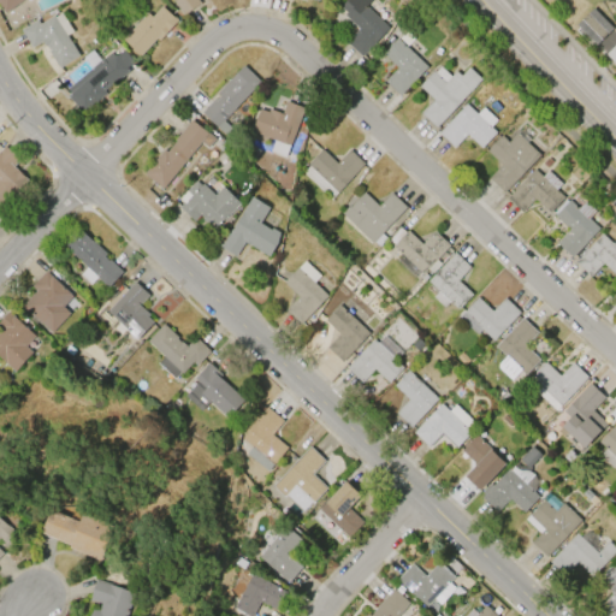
[(0,7),(0,0),(29,0),(28,1),(27,0),(22,0),(4,13),(0,7)]
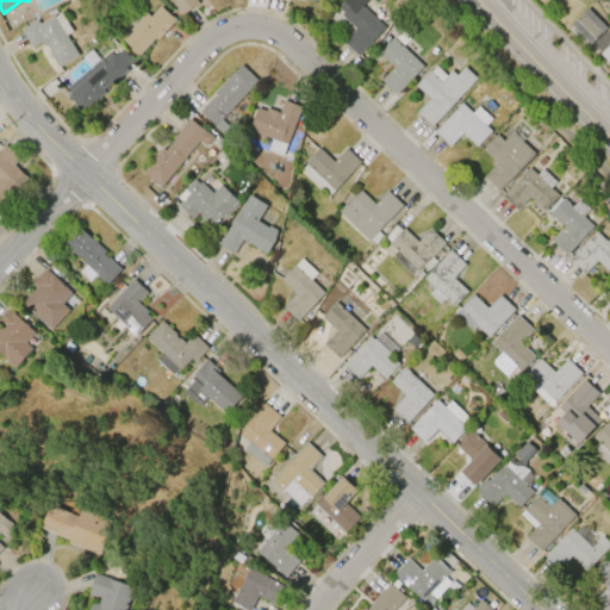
[(194,0),(197,4),(181,14),(172,1),(173,0),(194,0)]
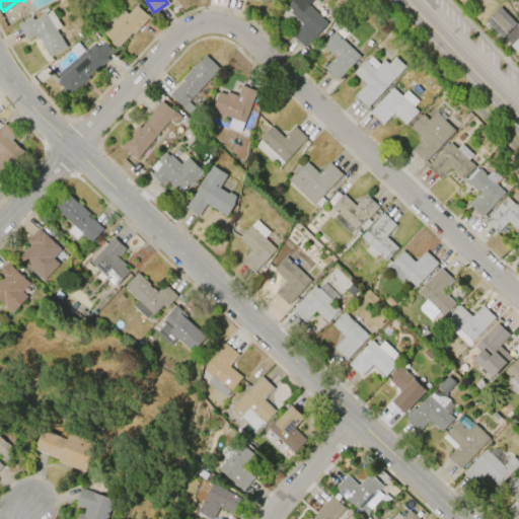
[(327,23),(304,48),(291,35),(301,24),(289,12),(291,11),(286,6),(291,0),(312,0),(308,5),(327,23)]
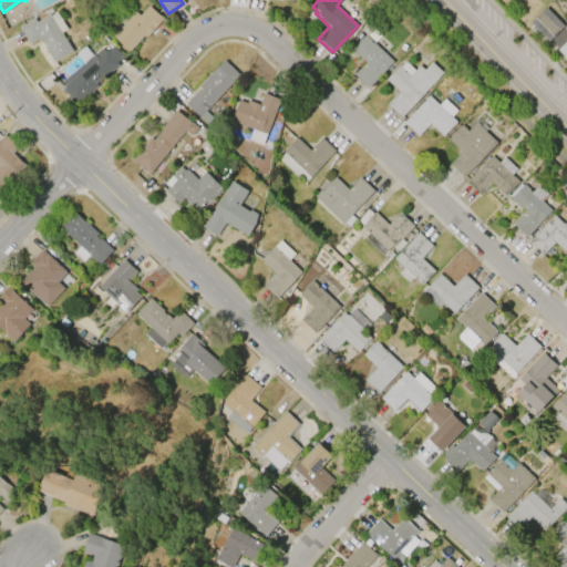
[(545,4),(529,20),(547,39),(563,23),(545,4)]
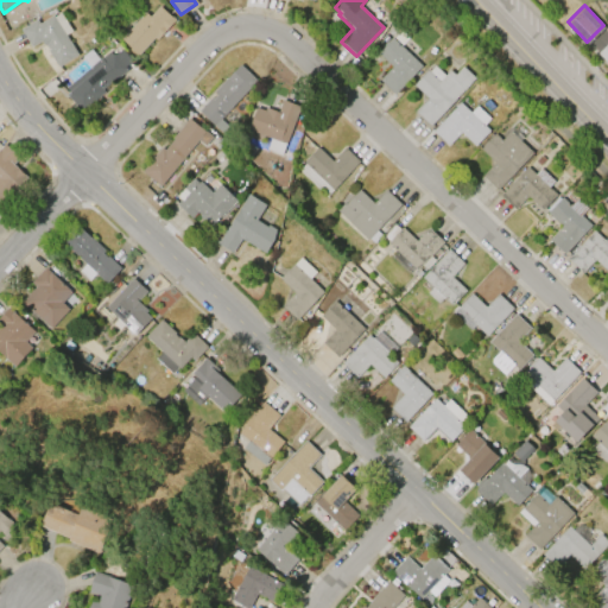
[(138,56),(120,39),(145,13),(149,17),(159,6),(175,20),(156,40),(153,38),(138,56)]
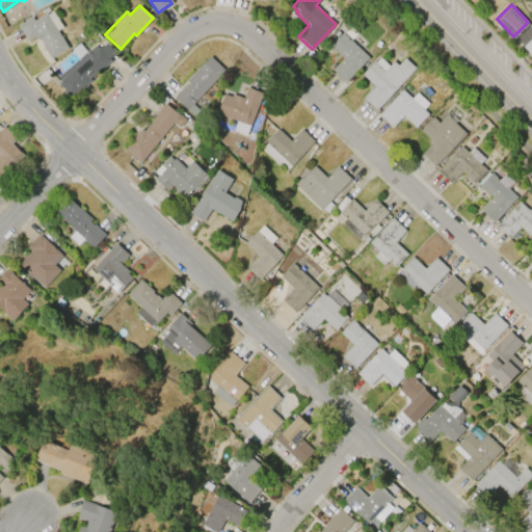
[(18,25),(31,17),(34,21),(46,12),(47,15),(53,10),(62,27),(57,30),(68,48),(50,59),(41,45),(43,44),(41,42),(36,35),(27,41),(18,25)]
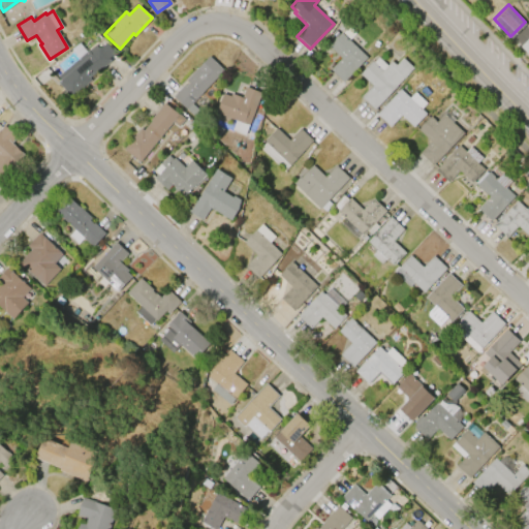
[(341,33),(366,58),(343,82),(330,69),(341,58),(328,47),(341,33)]
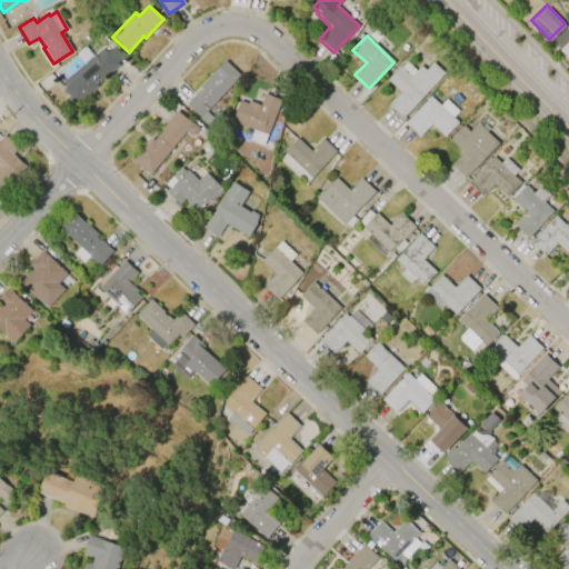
[(568,38),(559,48),(568,58),(568,38)]
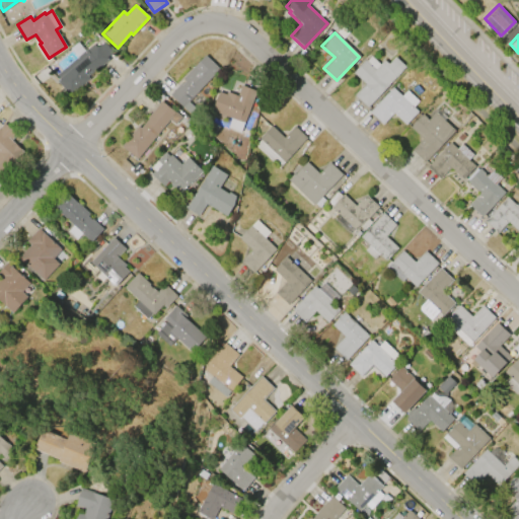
[(56,75),(92,44),(95,47),(97,46),(98,47),(103,42),(112,52),(106,57),(108,59),(87,77),(89,79),(69,95),(56,81),(59,78),(56,75)]
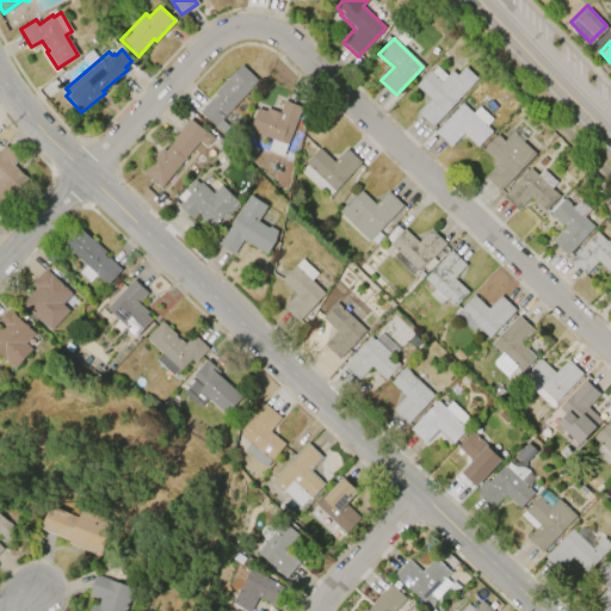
[(199,112),(211,98),(214,100),(217,96),(215,92),(241,65),(258,80),(220,121),(229,130),(224,135),(199,112)]
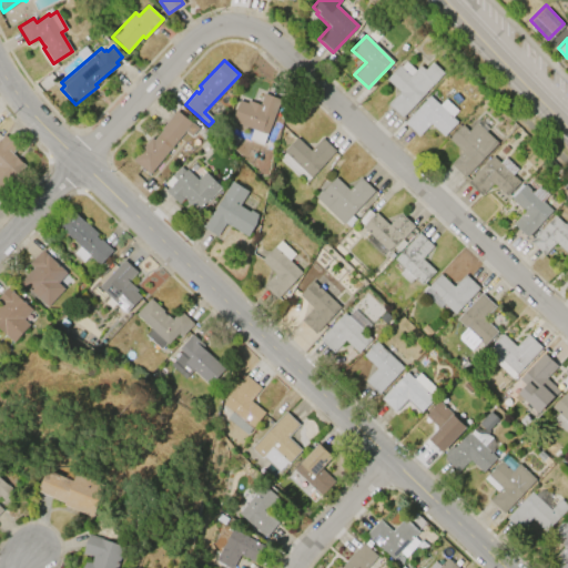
[(387,104),(398,92),(385,80),(398,66),(401,67),(405,61),(415,70),(419,66),(424,70),(432,62),(443,72),(424,92),(425,93),(402,118),(387,104)]
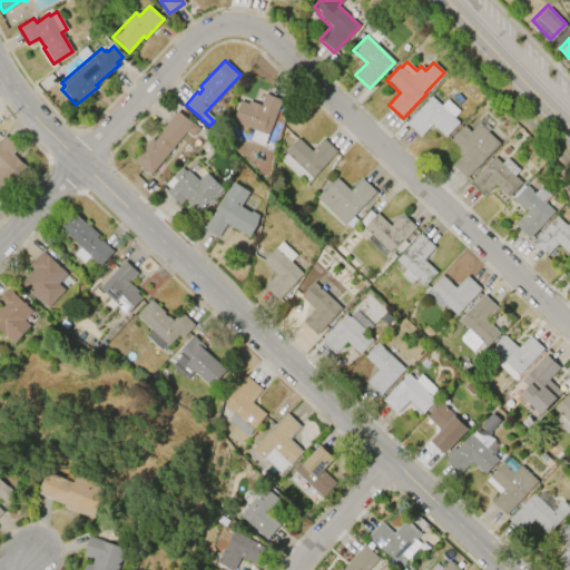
[(232,121),(239,101),(247,104),(248,100),(259,105),(265,94),(281,100),(264,146),(249,140),(253,130),(232,121)]
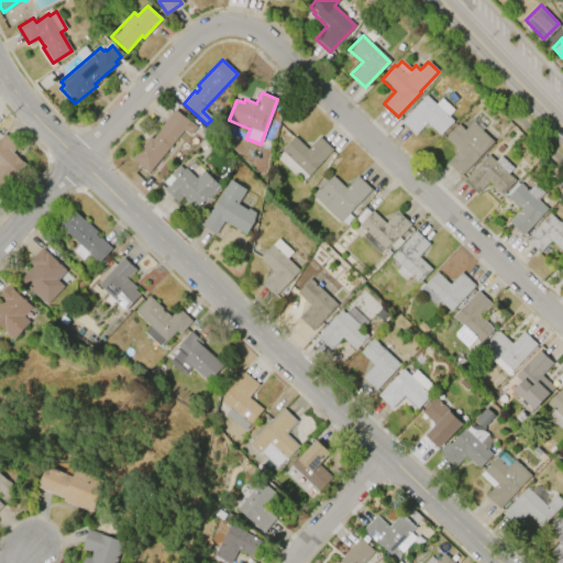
[(400,121),(426,96),(434,105),(441,98),(453,110),(448,117),(453,122),(439,136),(426,123),(415,135),(400,121)]
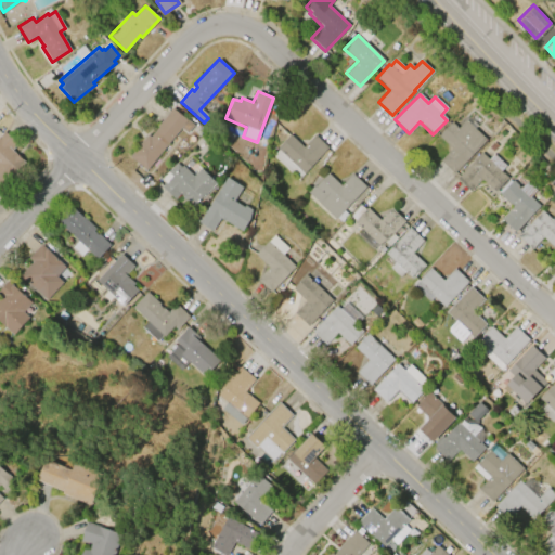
[(186,120),(145,170),(129,156),(146,136),(150,137),(158,127),(157,126),(171,108),(186,120)]
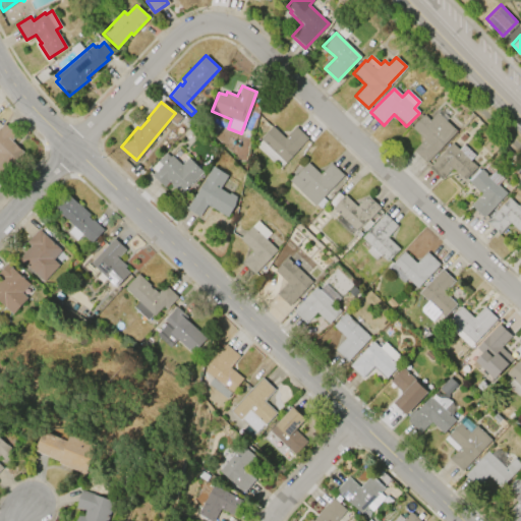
[(456,131),(425,163),(413,151),(423,139),(411,127),(423,115),(429,121),(437,113),(456,131)]
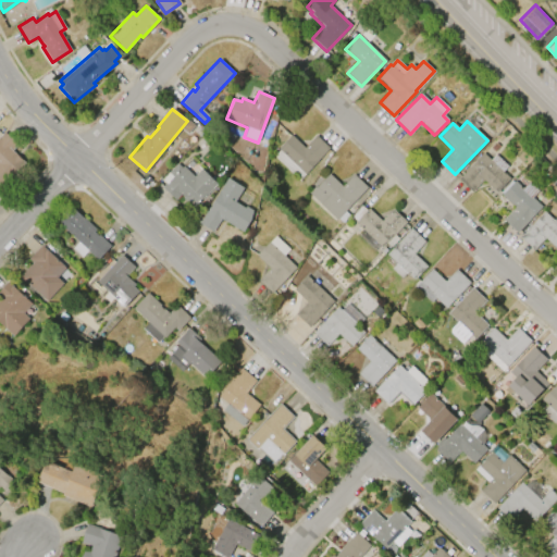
[(0,185),(0,136),(4,132),(16,143),(10,150),(25,163),(2,187),(0,185)]
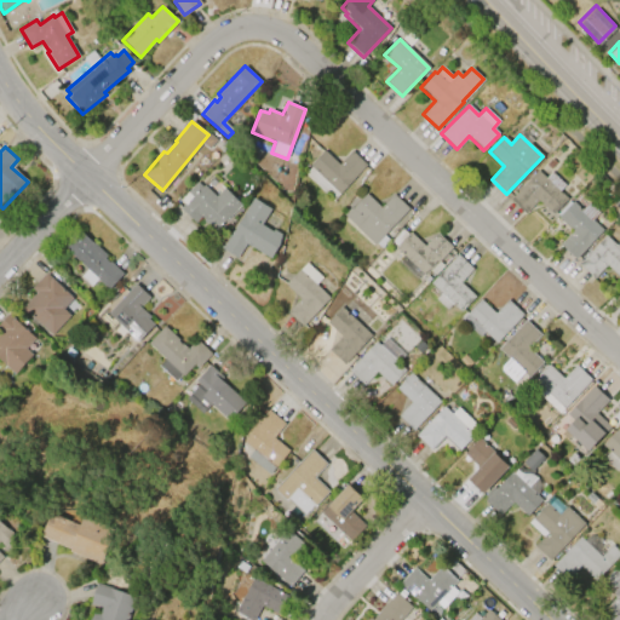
[(309,166),(323,150),(338,164),(351,150),(367,165),(332,201),(304,174),(311,167),(309,166)]
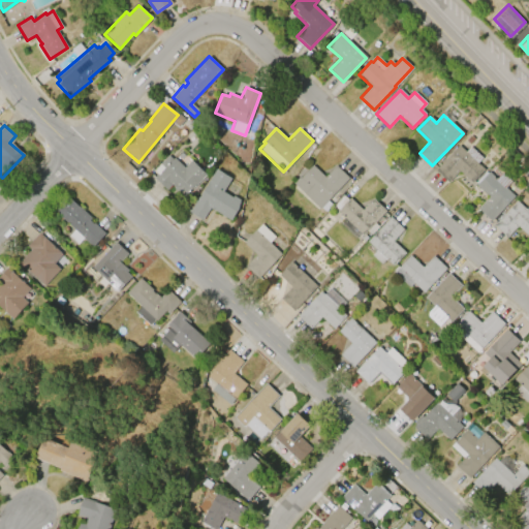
[(434,170),(458,145),(465,152),(469,147),(481,158),(477,163),(484,169),(471,183),(458,170),(447,183),(434,170)]
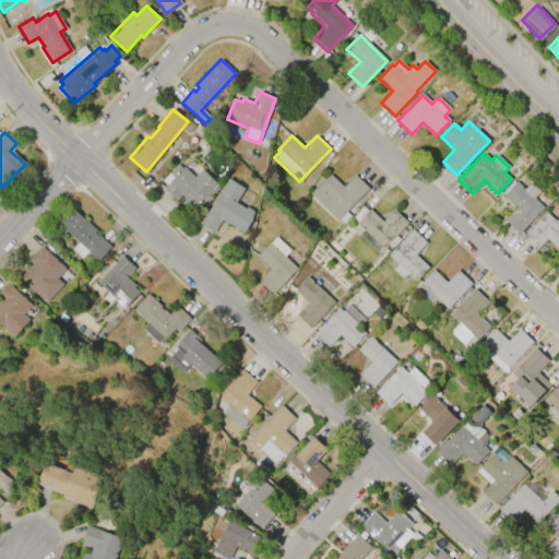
[(217,185),(194,207),(181,194),(175,201),(163,188),(173,178),(168,174),(177,165),(181,168),(183,167),(193,177),(202,169),(217,185)]
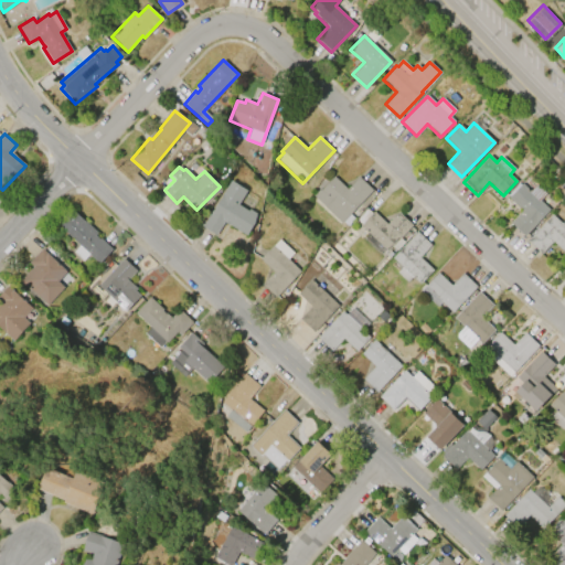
[(320,190),(333,177),(347,189),(359,177),(372,190),(340,222),(312,195),(319,189),(320,190)]
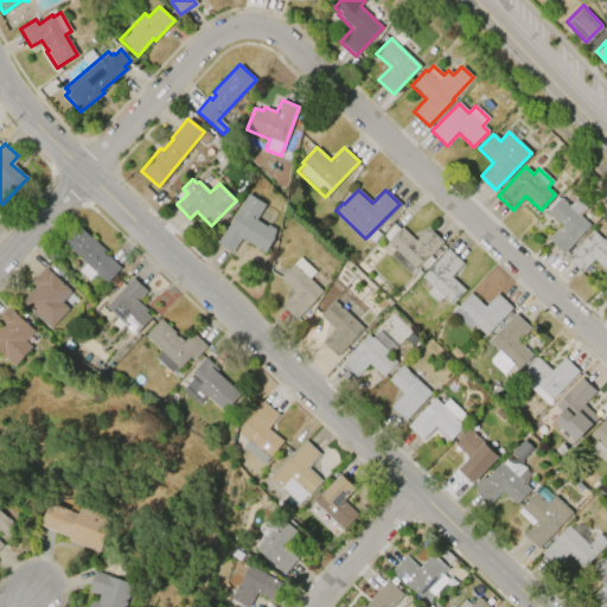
[(247,193),(266,204),(256,219),(266,227),(267,224),(274,229),(272,241),(264,254),(241,238),(231,253),(215,242),(216,240),(217,241),(227,227),(228,227),(238,209),(237,209),(247,193)]
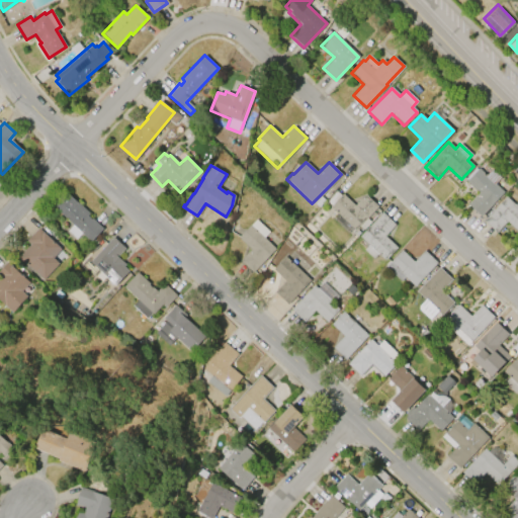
[(467,204),(478,193),(464,182),(466,180),(464,179),(475,168),(477,170),(478,168),(486,175),(492,169),(501,178),(495,184),(504,192),(481,218),(467,204)]
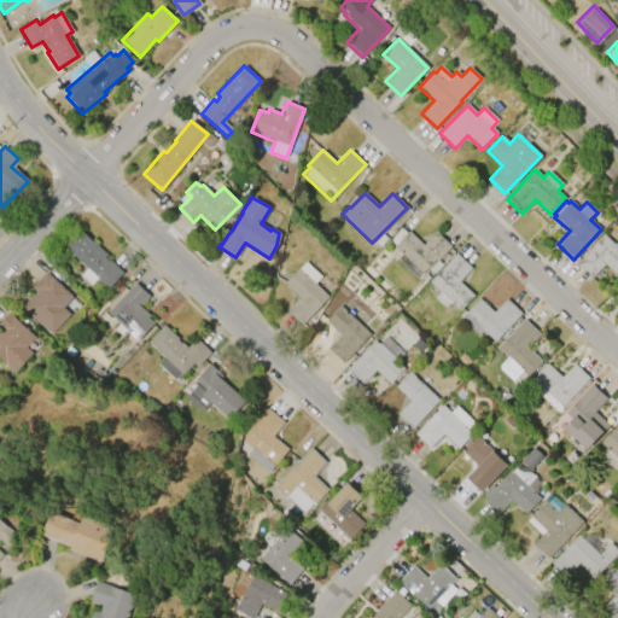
[(62,245),(77,228),(105,255),(104,257),(109,262),(109,261),(120,270),(117,273),(120,275),(108,289),(97,278),(89,286),(79,275),(86,268),(62,245)]
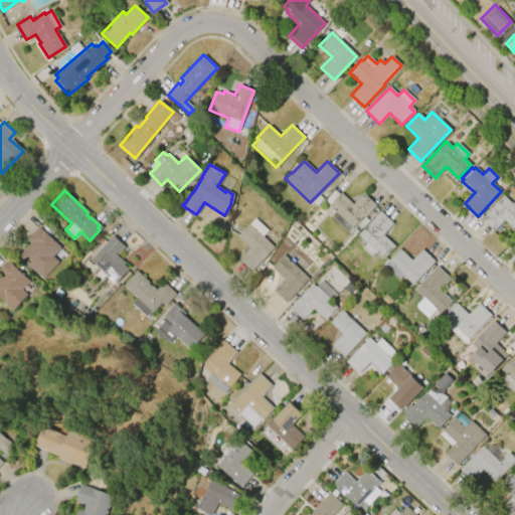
[(340,193),(352,204),(363,193),(375,205),(364,217),(368,220),(360,228),(357,225),(352,229),(327,206),(329,204),(325,200),(334,190),(338,195),(340,193)]
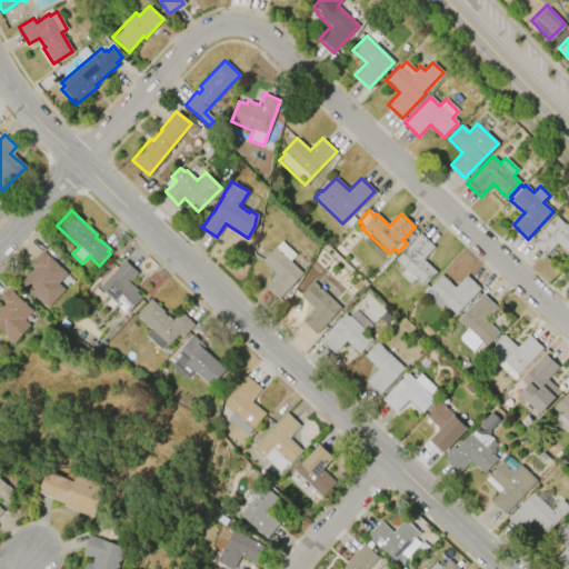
[(530,242),(556,216),(565,225),(568,220),(568,257),(556,243),(543,256),(530,242)]
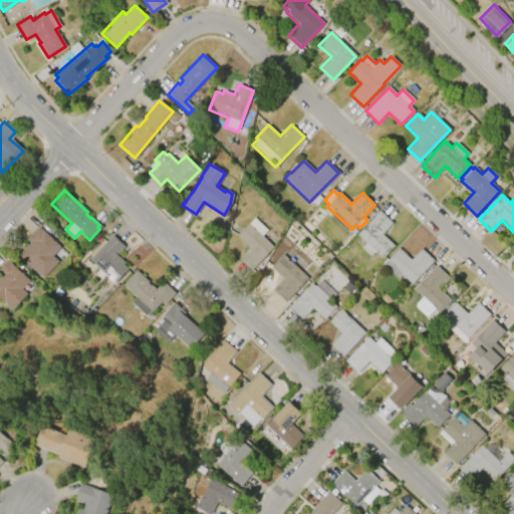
[(356,235),(379,211),(392,223),(381,234),(394,246),(381,259),(374,252),(369,257),(360,248),(365,243),(356,235)]
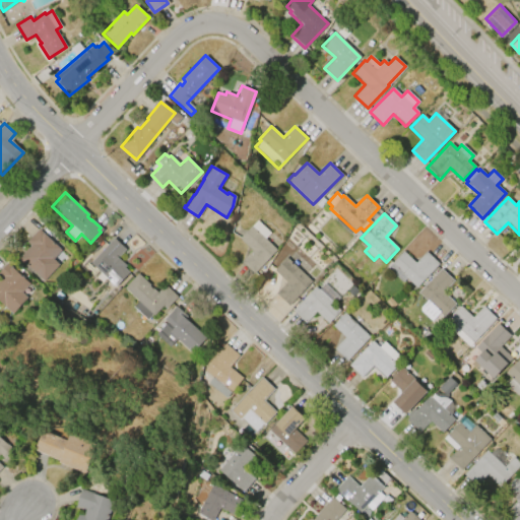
[(276,250),(253,274),(241,262),(251,251),(239,239),(257,220),(270,233),(265,239),(276,250)]
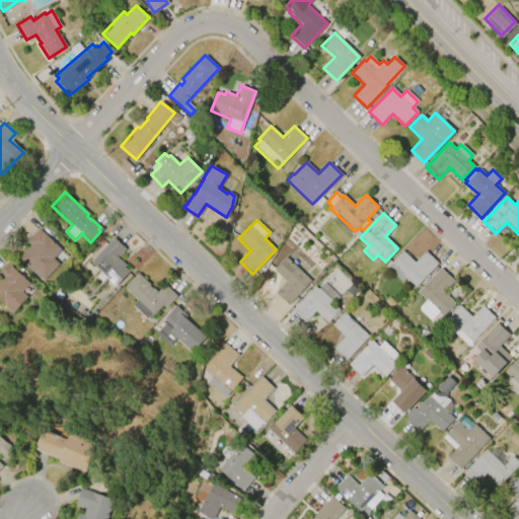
[(58,264),(42,281),(30,271),(29,272),(25,268),(26,267),(17,257),(29,244),(25,241),(39,228),(61,249),(53,257),(58,264)]
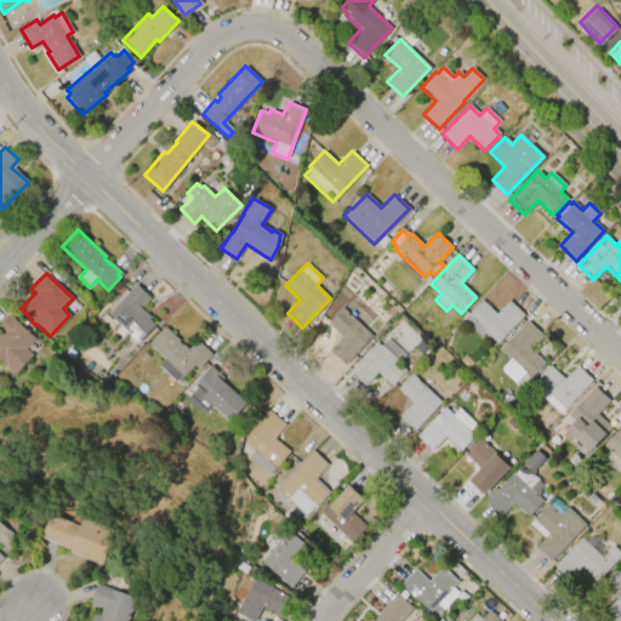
[(107,314),(136,284),(148,297),(140,307),(149,317),(148,319),(153,325),(136,342),(107,314)]
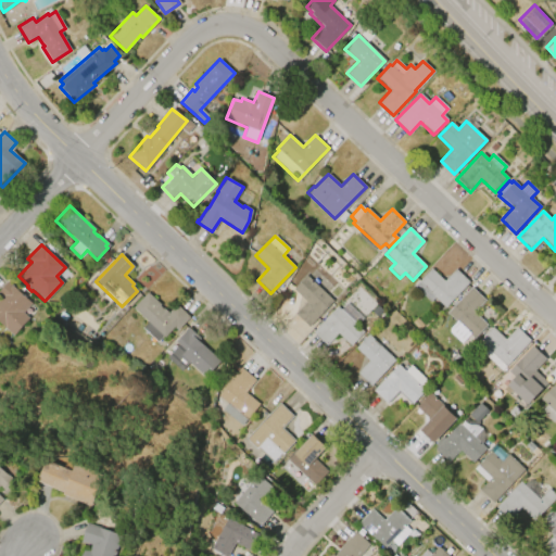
[(413,287),(429,268),(443,281),(454,268),(468,282),(444,308),(433,299),(430,302),(413,287)]
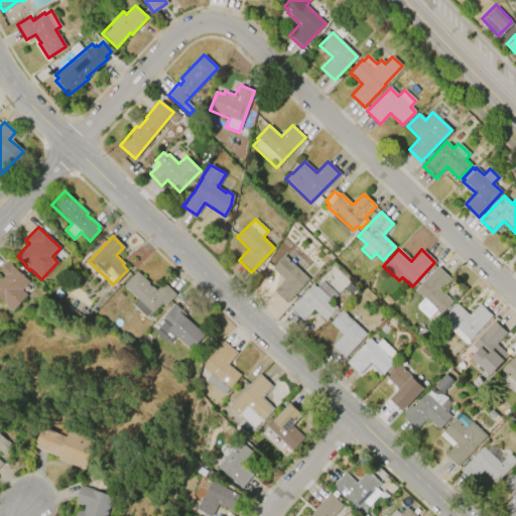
[(283,255),(308,279),(286,303),(273,291),(283,280),(271,268),(283,255)]
